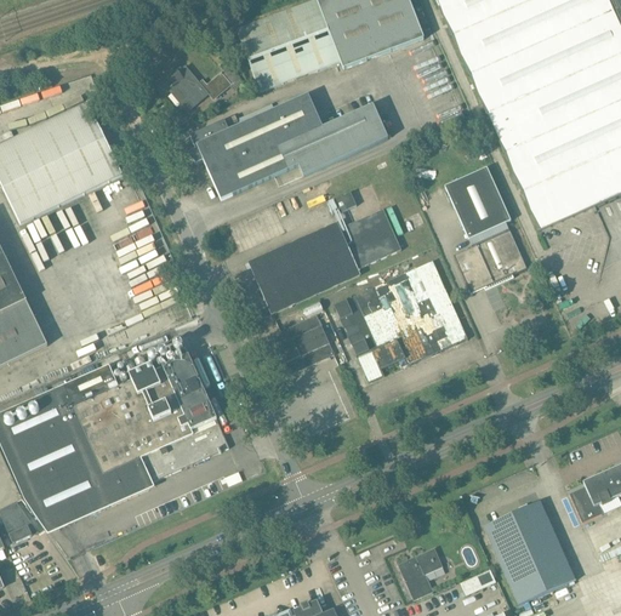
[(423,35),(410,0),(306,0),(237,27),(260,90),(340,60),(342,67),(423,35)]
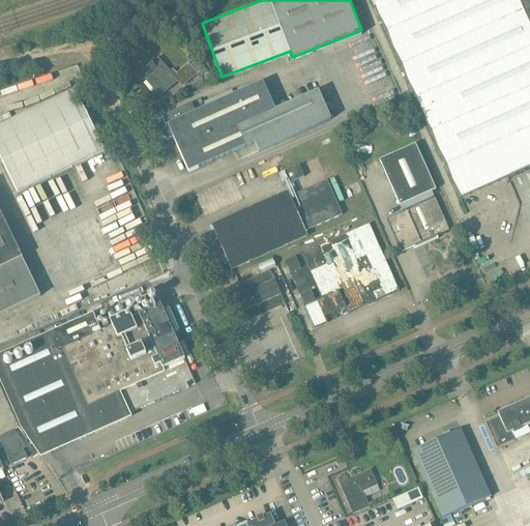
[(529,165),(529,0),(373,0),(461,196),(529,165)]
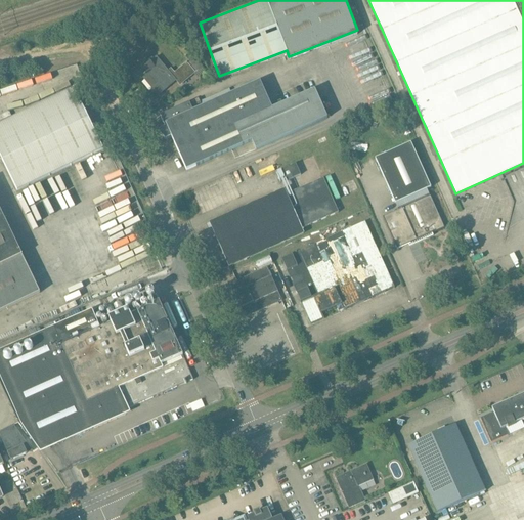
[(168,68),(157,53),(149,58),(148,56),(130,71),(139,81),(145,77),(158,92),(176,78),(180,83),(195,70),(186,59),(174,69),(171,65),(168,68)]
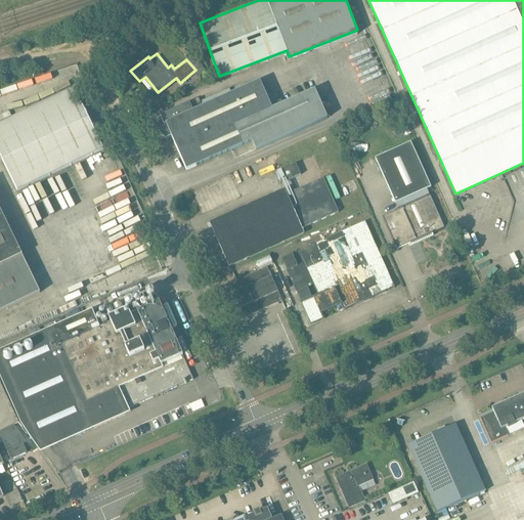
[(272,106),(260,78),(193,109),(189,99),(160,113),(165,124),(161,126),(159,127),(159,128),(159,129),(160,131),(166,135),(172,133),(186,166),(252,137),(257,146),(328,115),(314,87),(272,106)]
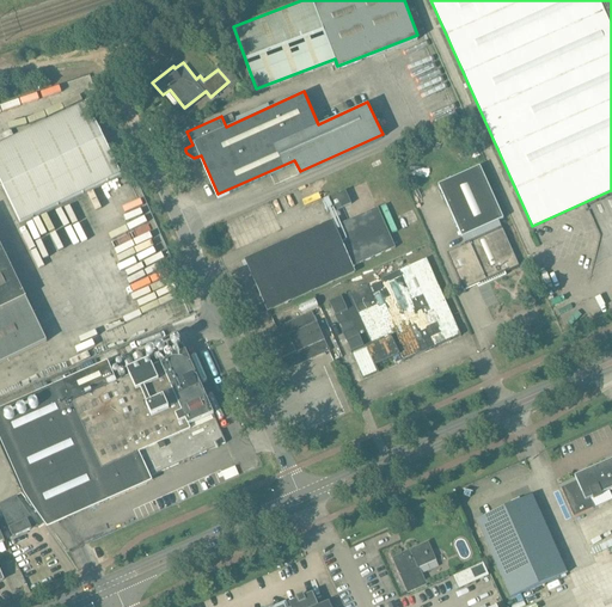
[(121,170),(86,99),(7,138),(0,140),(0,178),(20,219),(121,170)]
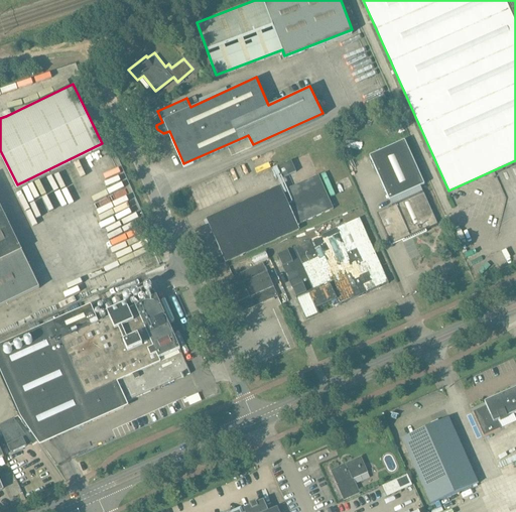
[(424,181),(404,137),(369,153),(393,205),(377,212),(391,242),(437,221),(420,183),(424,181)]
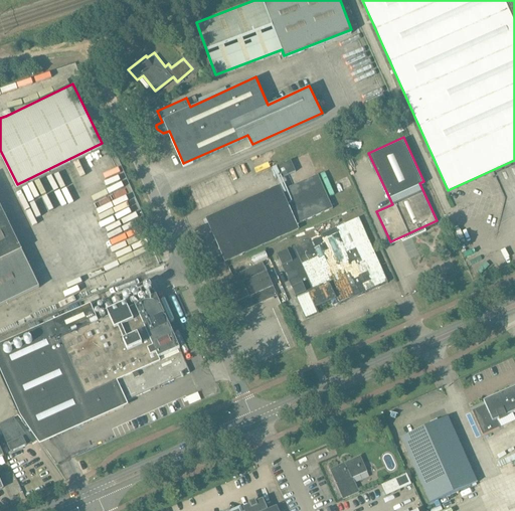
[(296,168),(291,157),(278,163),(283,174),(296,168)]
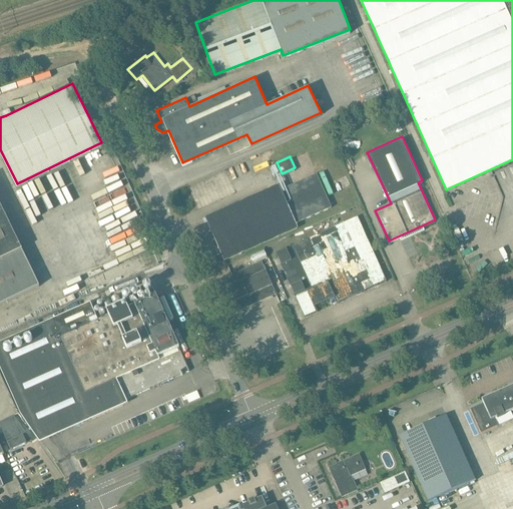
[(332,204),(317,171),(281,186),(279,182),(205,214),(202,216),(204,219),(207,218),(224,258),(298,224),(296,220),(332,204)]
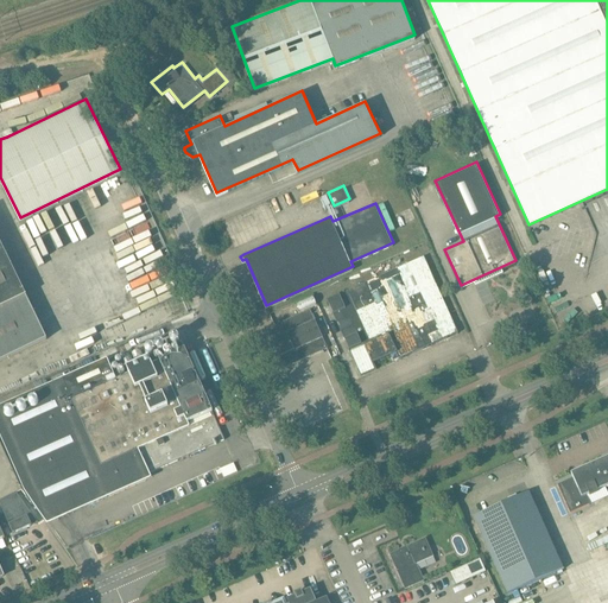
[(0,356),(46,335),(0,239),(0,356)]
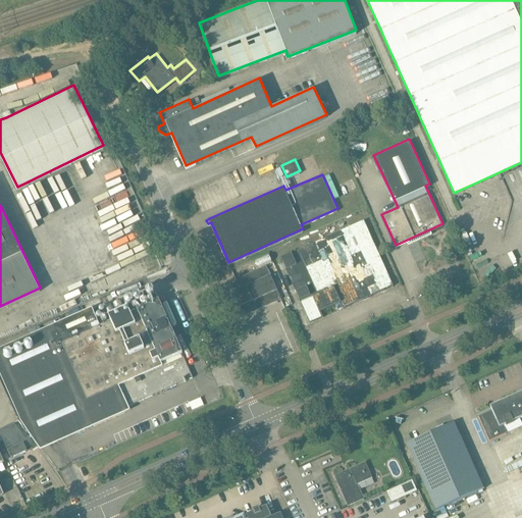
[(393,282),(364,217),(280,255),(300,297),(310,293),(311,295),(301,299),(310,319),(323,314),(320,308),(341,300),(343,305),(393,282)]
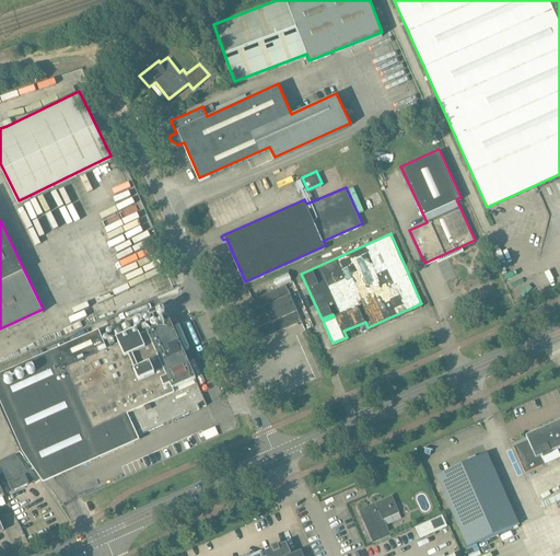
[(261,336),(301,319),(286,282),(245,300),(261,336)]
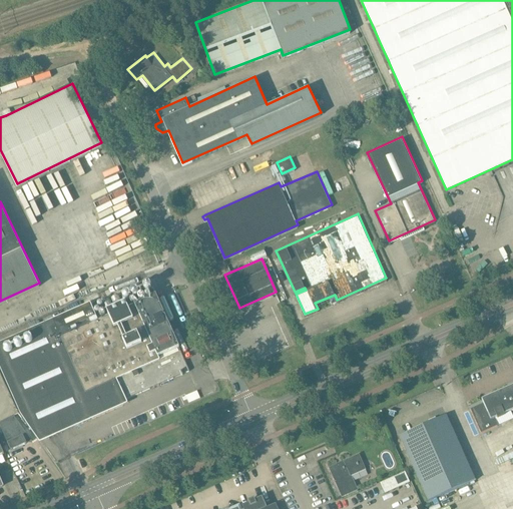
[(189,368),(155,292),(134,302),(98,318),(90,300),(0,340),(0,346),(27,408),(44,432),(189,368)]
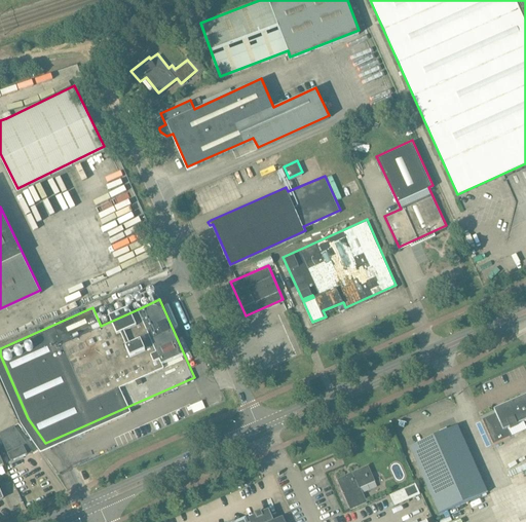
[(525,417),(525,392),(506,401),(493,407),(495,410),(482,416),(493,441),(510,434),(506,426),(510,424),(510,425),(518,422),(518,421),(525,417)]
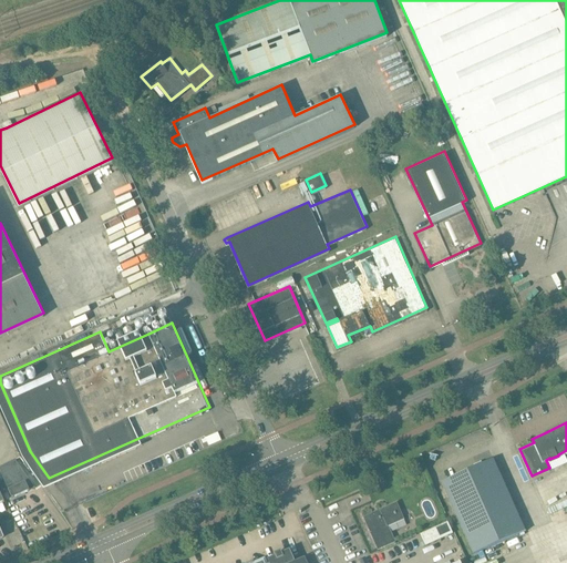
[(222,437),(218,429),(206,434),(209,442),(222,437)]
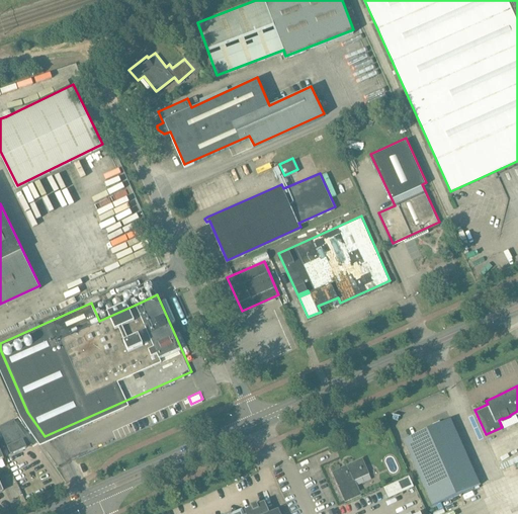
[(480,482),(450,416),(403,437),(432,503),(480,482)]
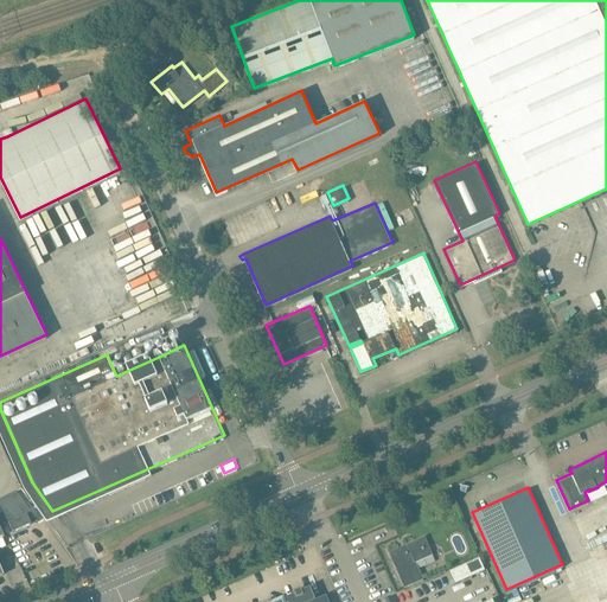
[(6,506),(11,518),(8,519),(13,529),(37,518),(20,494),(1,501),(4,507),(6,506)]
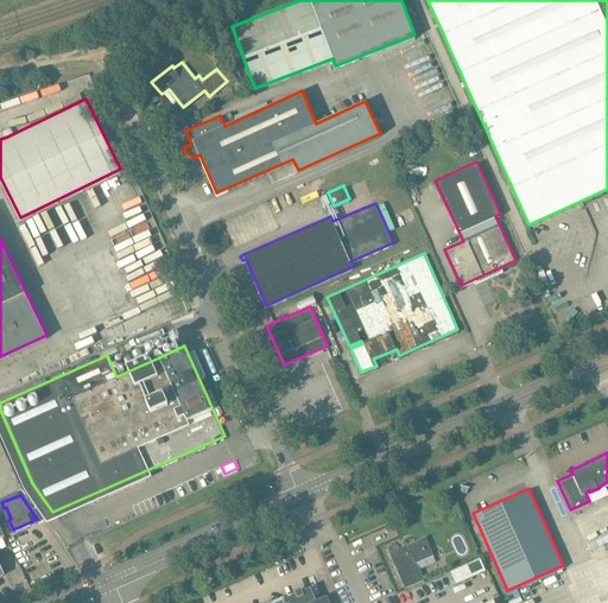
[(434,552),(425,534),(388,551),(405,585),(424,577),(417,560),(434,552)]
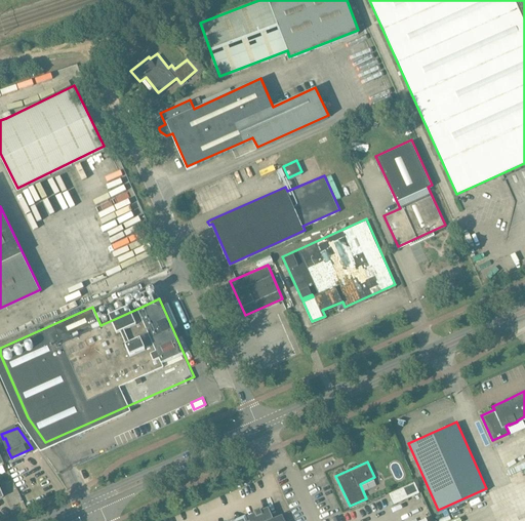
[(415,479),(390,490),(395,502),(420,490),(415,479)]
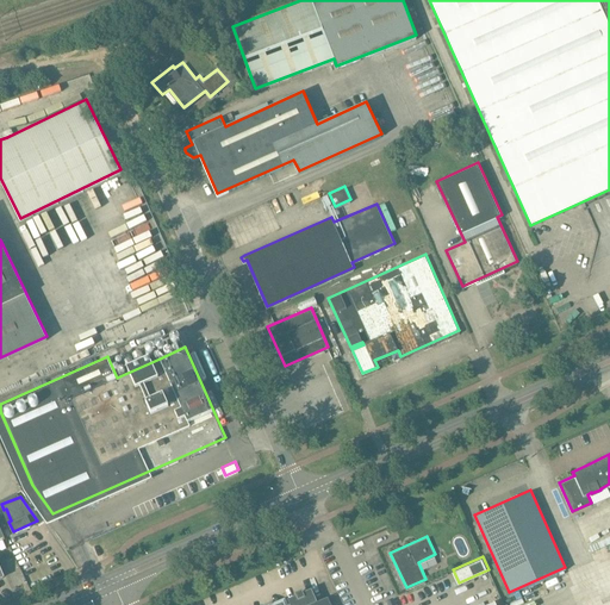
[(311,586),(288,597),(292,604),(331,604),(328,594),(317,599),(311,586)]
